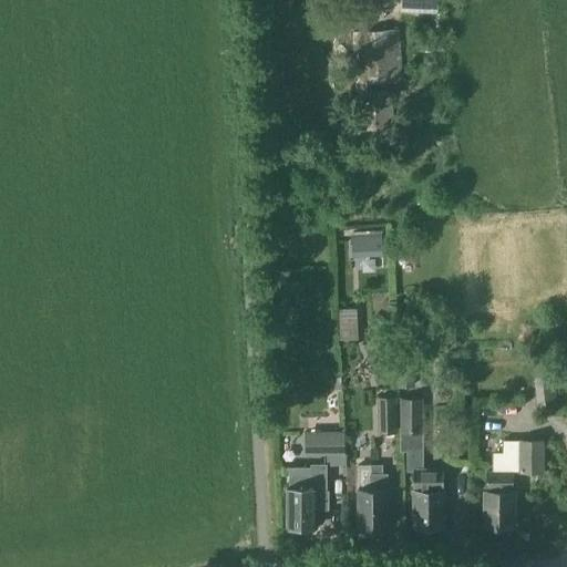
[(352,32),(356,84),(402,82),(399,30),(352,32)]
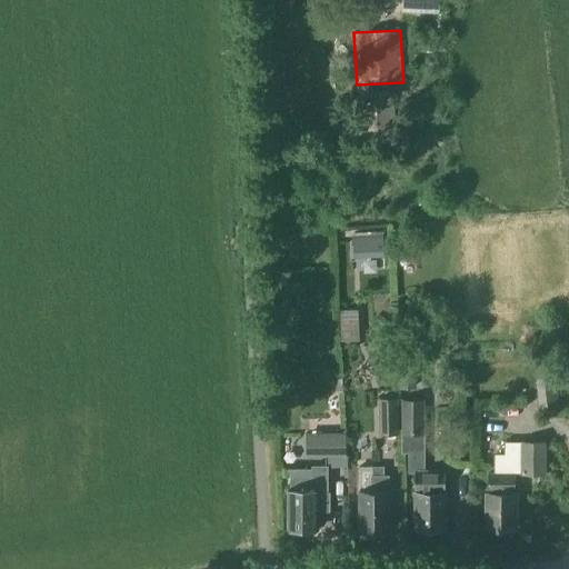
[(358,92),(361,146),(396,143),(393,91),(358,92)]
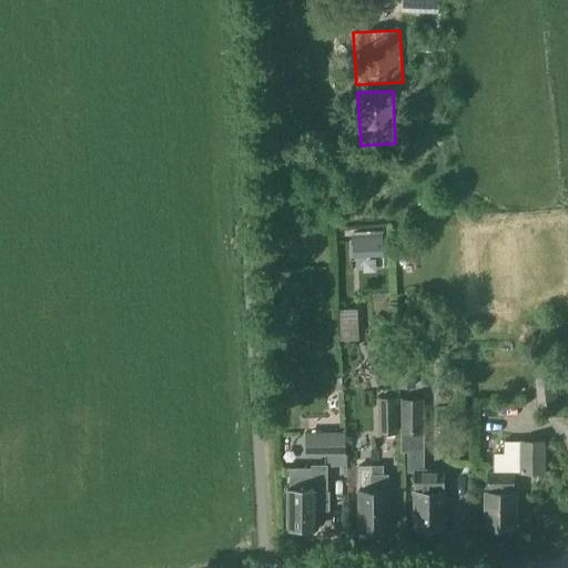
[(340,284),(342,341),(357,341),(356,312),(352,312),(351,284),(340,284)]
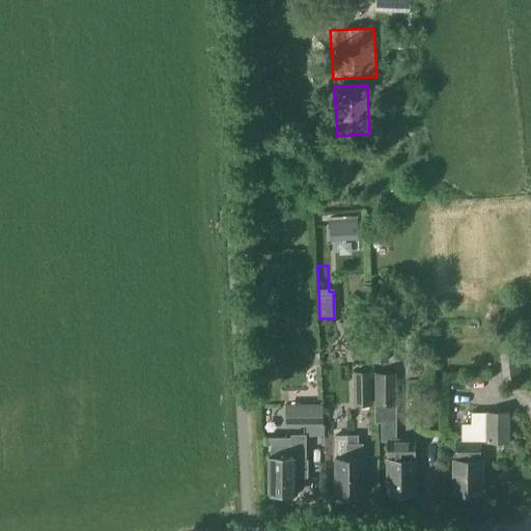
[(355,286),(355,297),(363,297),(363,286),(355,286)]
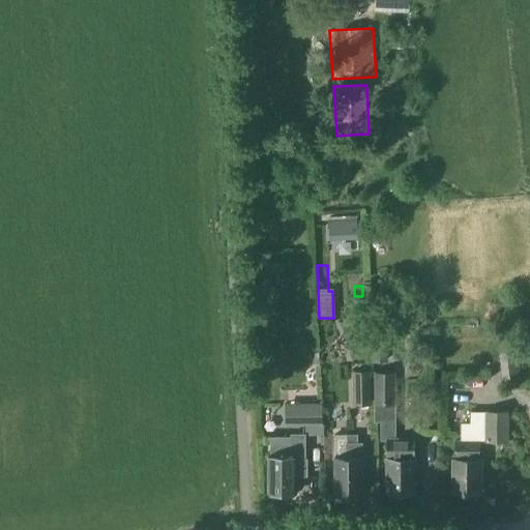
[(386,326),(370,327),(372,364),(388,363),(386,326)]
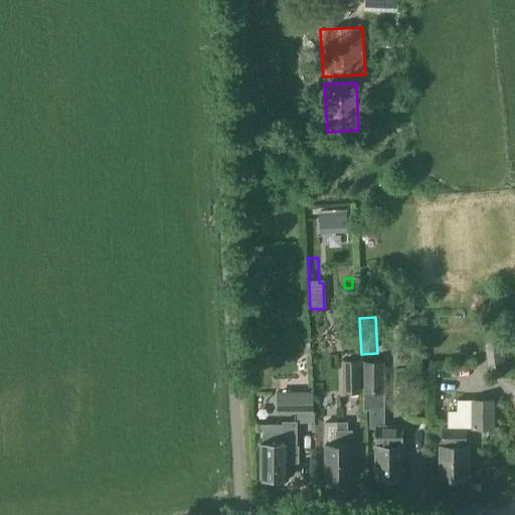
[(351,395),(360,395),(360,364),(343,364),(343,386),(351,386),(351,395)]
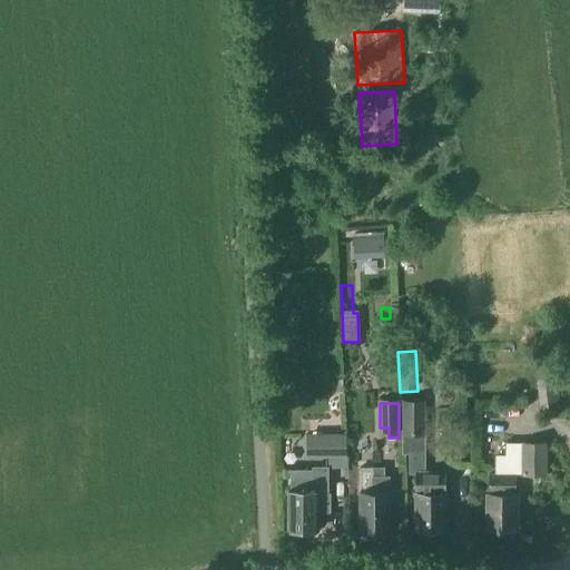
[(403,403),(404,436),(424,436),(424,403),(403,403)]
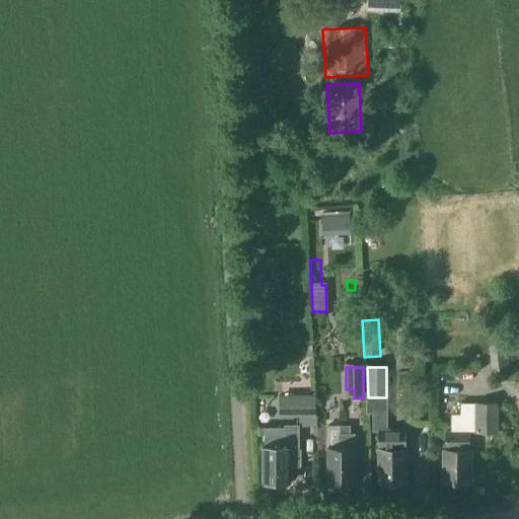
[(297,395),(297,417),(300,417),(315,417),(315,395),(297,395)]
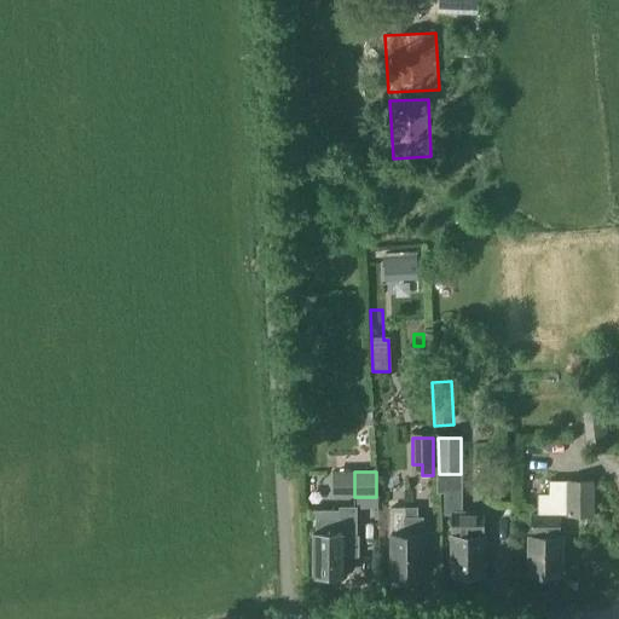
[(439,474),(439,493),(445,493),(461,492),(461,474),(439,474)]
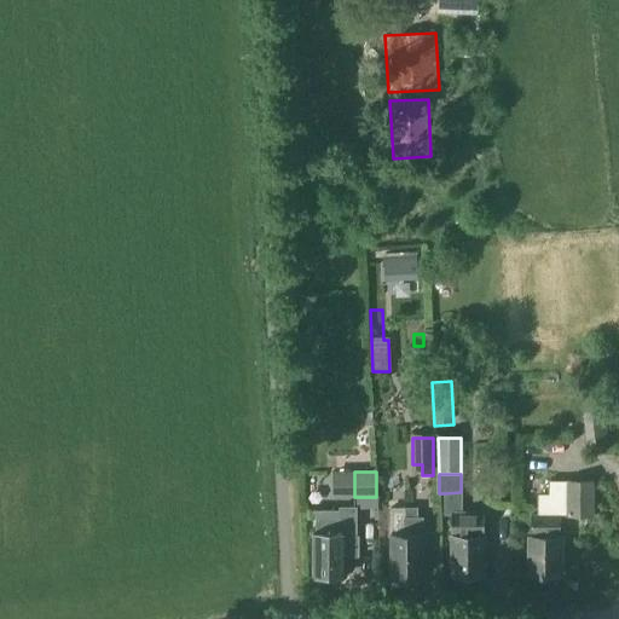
[(530,576),(561,576),(562,538),(559,538),(559,516),(566,516),(566,518),(594,518),(594,481),(566,481),(549,480),(549,496),(538,496),(537,515),(532,515),(532,538),(530,538),(530,576)]
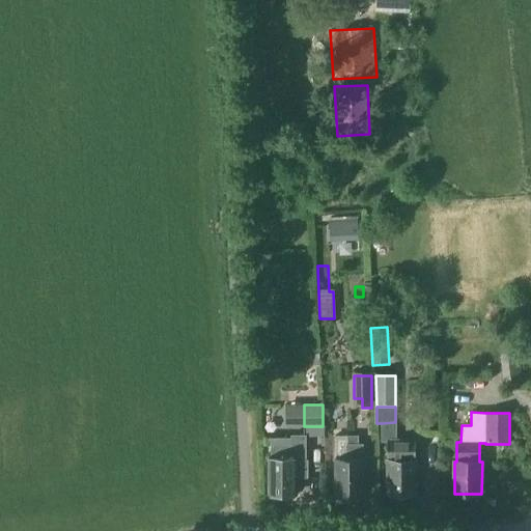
[(382,423),(382,444),(389,444),(389,459),(388,459),(388,494),(416,494),(416,459),(414,459),(414,440),(401,440),(395,440),(395,432),(395,422),(382,423)]
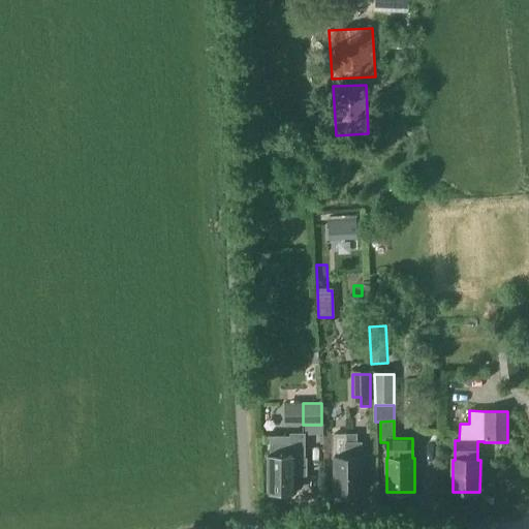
[(296,461),(305,461),(305,434),(290,434),(290,437),(271,437),(271,455),(269,455),(268,491),(294,492),(296,461)]
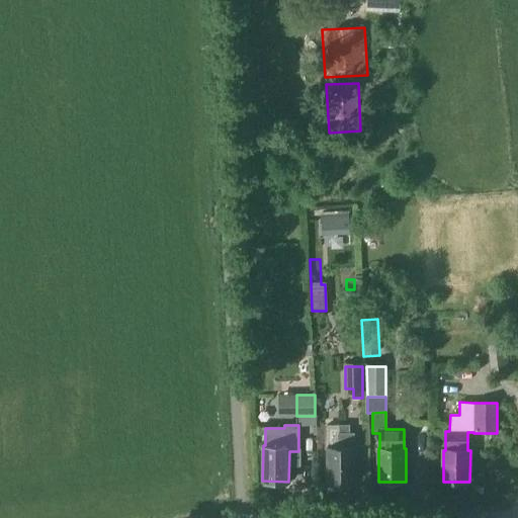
[(354,432),(349,432),(349,434),(326,435),(326,449),(329,449),(329,482),(354,482),(354,432)]
